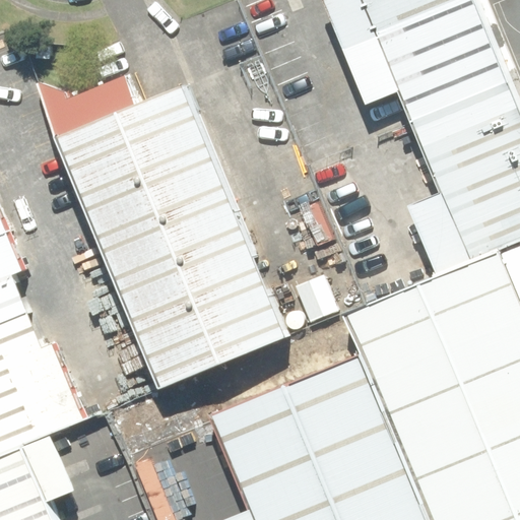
[(500,44),(480,0),(361,0),(338,9),(374,95),(401,84),(500,44)]
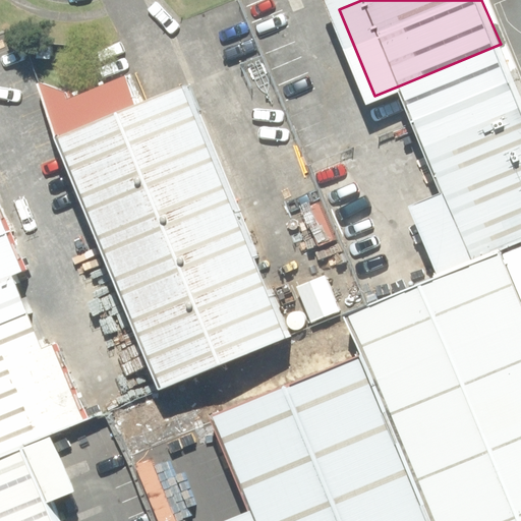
[(520,135),(520,93),(501,44),(402,84),(438,170),(520,135)]
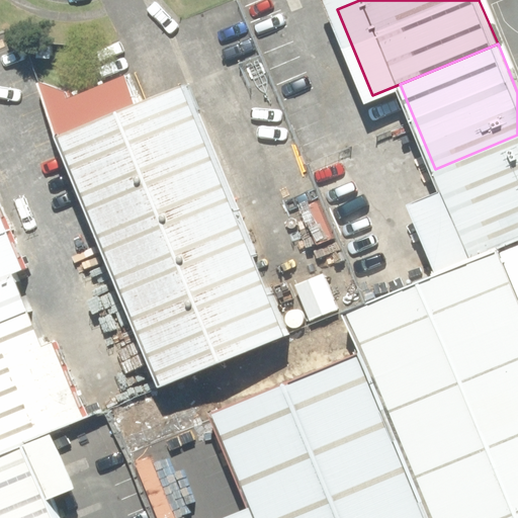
[(56,136),(155,382),(278,333),(179,86),(56,136)]
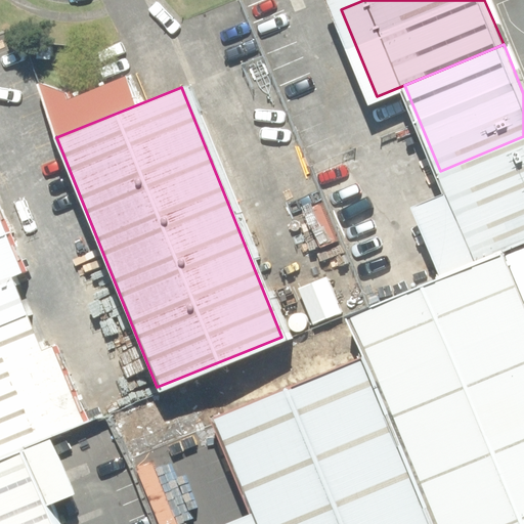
[(523,237),(523,136),(440,171),(448,190),(417,204),(445,270),(523,237)]
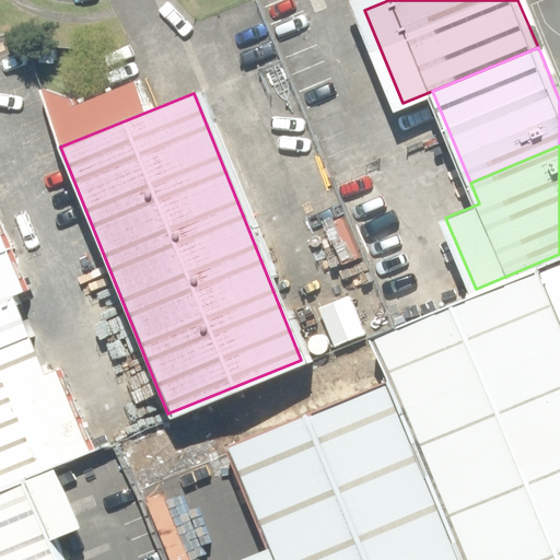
[(0,246),(13,241),(0,210),(0,246)]
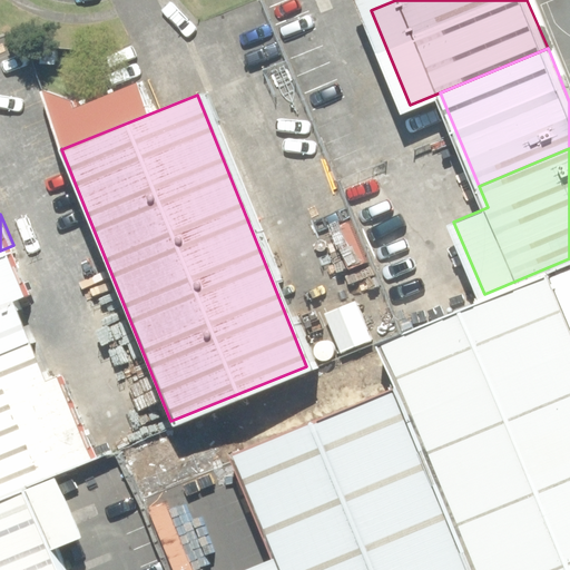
[(35,293),(13,245),(0,251),(0,346),(37,332),(22,297),(35,293)]
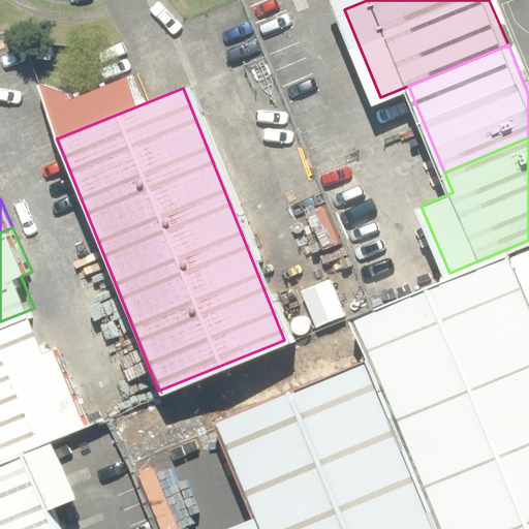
[(355,320),(371,361),(439,528),(528,528),(528,302),(510,257),(355,320)]
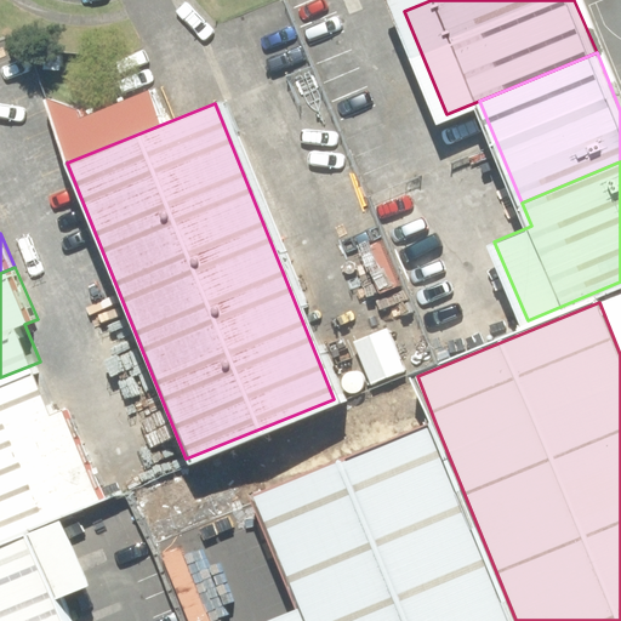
[(62,412),(40,362),(0,377),(0,545),(115,495),(77,405),(62,412)]
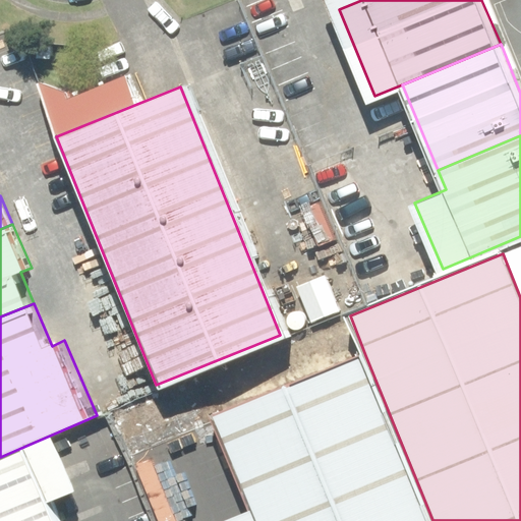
[(432,520),(365,355),(223,412),(268,520),(432,520)]
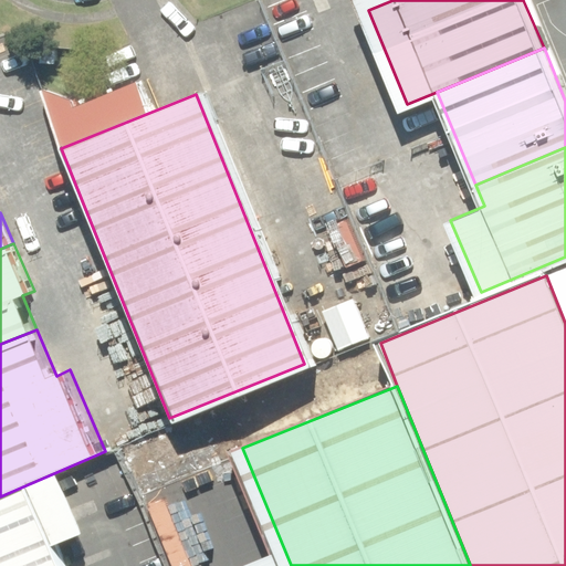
[(82,565),(50,485),(0,504),(0,565),(82,565)]
